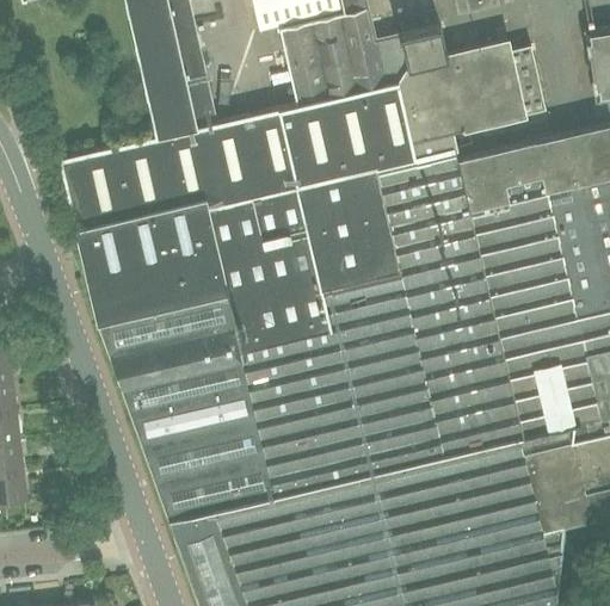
[(119,0),(153,140),(60,161),(82,260),(97,320),(122,389),(199,605),(555,605),(564,537),(543,542),(519,438),(523,437),(457,162),(451,134),(544,111),(530,48),(509,54),(506,43),(447,56),(439,26),(388,38),(374,42),(369,23),(363,0),(339,0),(344,14),(279,30),(297,106),(217,125),(196,26),(190,2),(199,0),(119,0)]
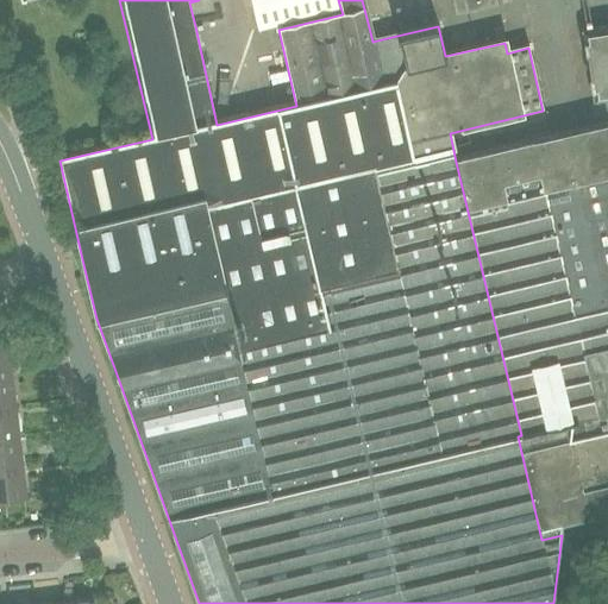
[(336,0),(250,0),(258,32),(340,13),(336,0)]
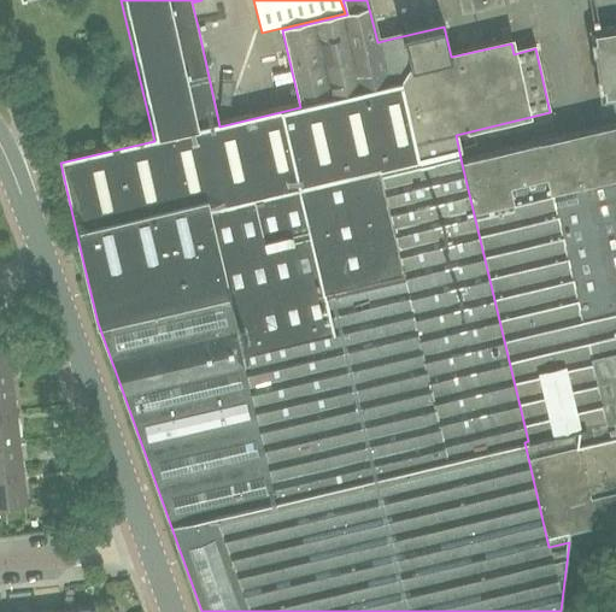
[(458,0),(463,18),(505,9),(503,0),(458,0)]
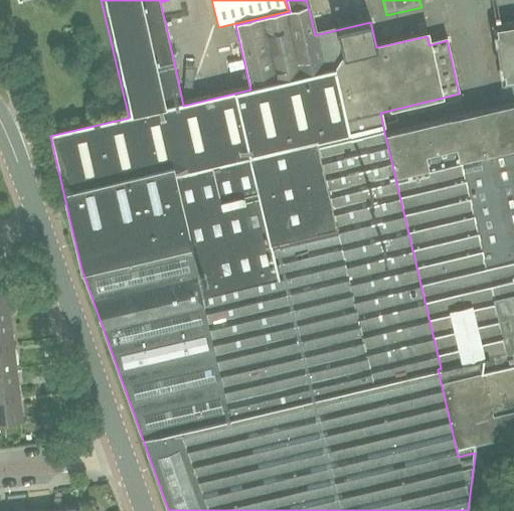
[(513,24),(493,28),(502,88),(513,84),(513,24)]
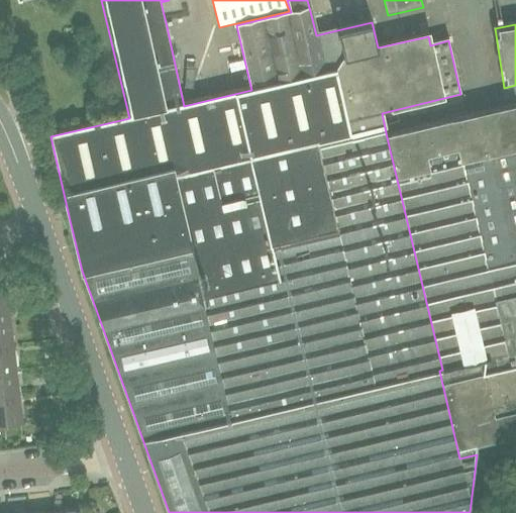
[(515,106),(387,137),(442,370),(439,371),(459,458),(477,454),(478,445),(515,436),(515,106)]
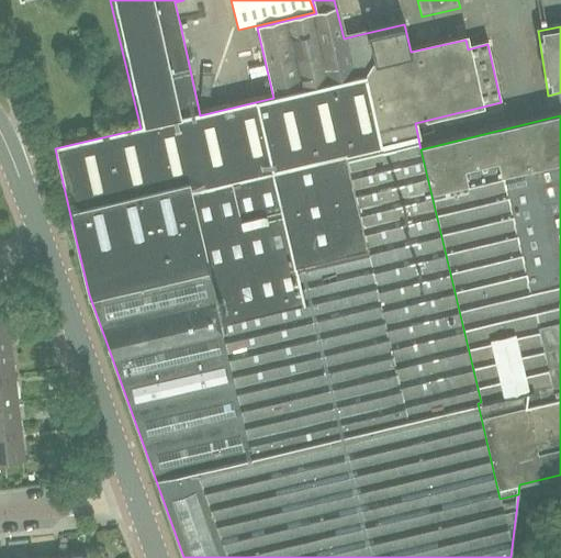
[(0,352),(12,350),(9,323),(0,323),(0,352)]
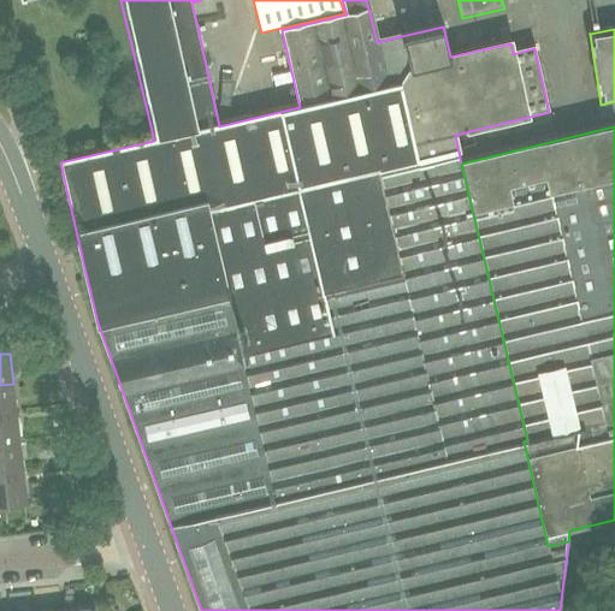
[(0,416),(17,414),(13,384),(0,385),(0,416)]
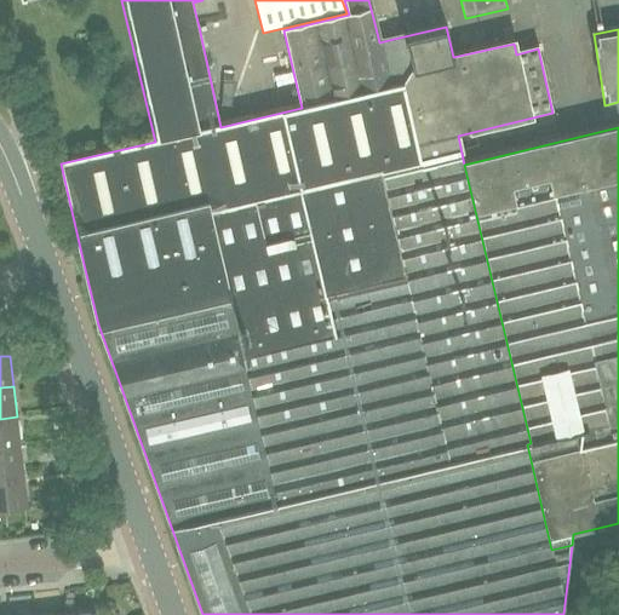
[(0,449),(22,448),(17,417),(0,419),(0,449)]
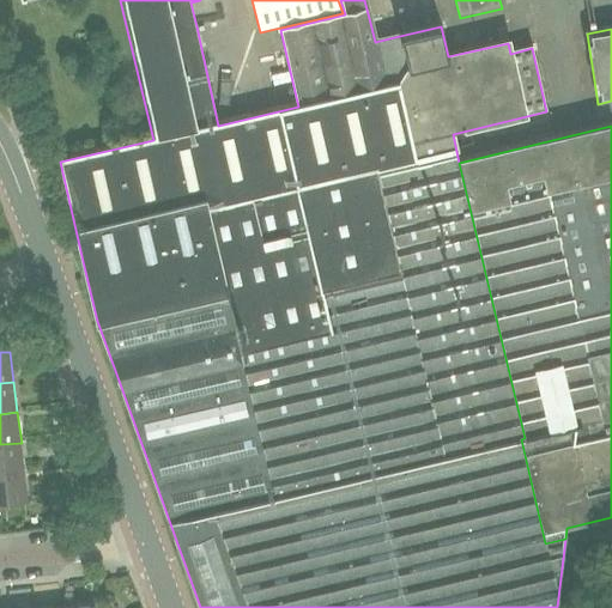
[(0,475),(25,473),(22,443),(0,444),(0,475)]
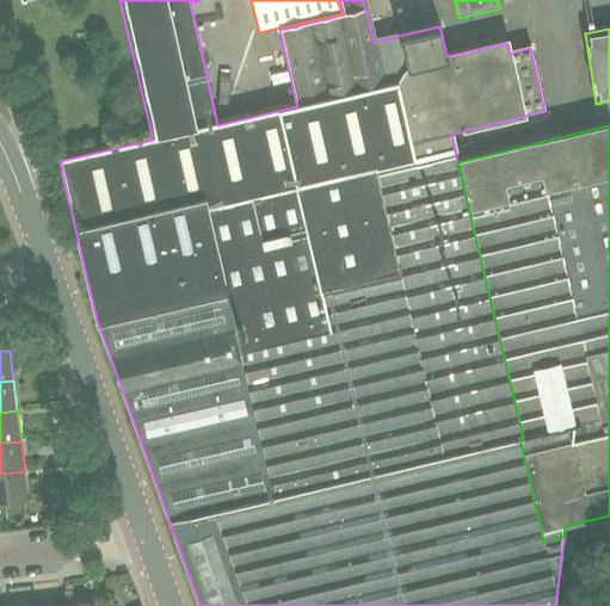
[(25,471),(0,474),(0,505),(29,502),(25,471)]
